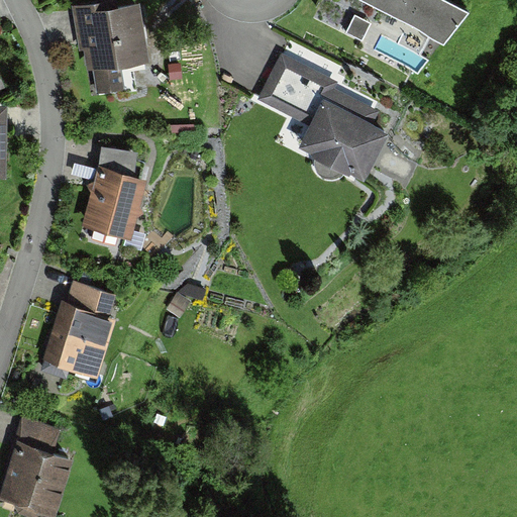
[(471,6),(459,0),(366,0),(445,39),(471,6)]
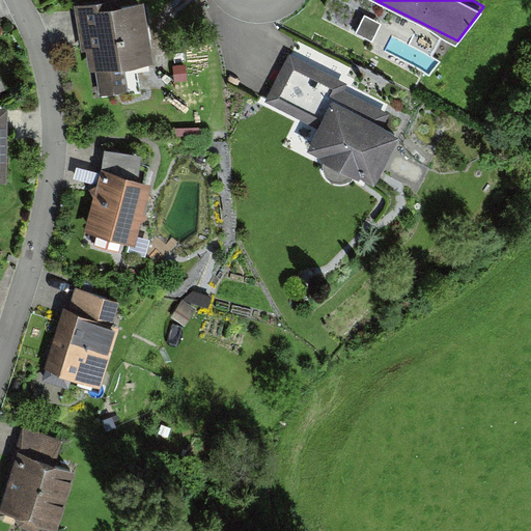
[(90,75),(96,74),(101,96),(129,92),(124,68),(154,64),(144,5),(108,10),(107,1),(74,6),(82,54),(87,53),(90,75)]
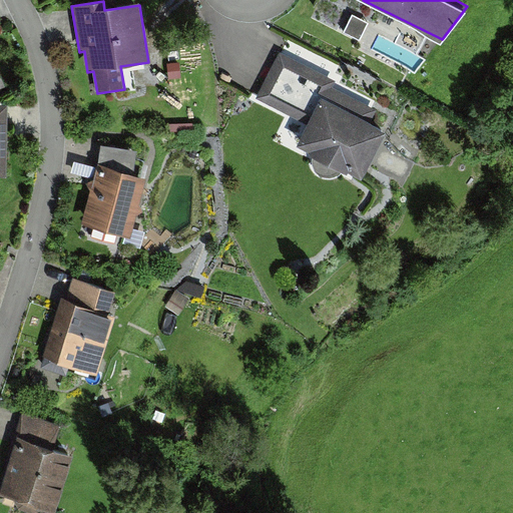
[(369,20),(353,12),(344,32),(359,40),(369,20)]
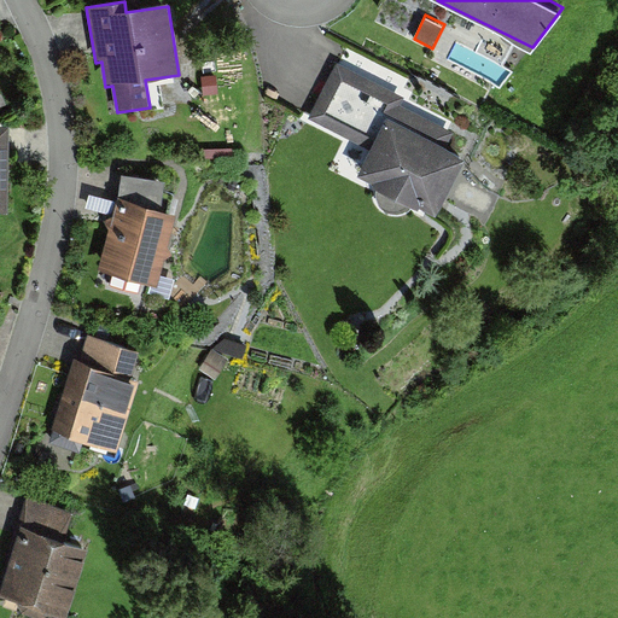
[(406,95),(337,60),(309,116),(371,146),(359,170),(437,210),(466,151),(396,116),(406,95)]
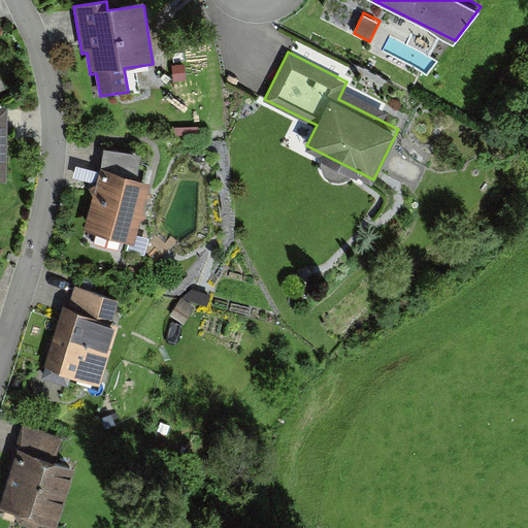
[(8,104),(0,103),(0,178),(7,179),(7,157),(8,122),(8,104)]
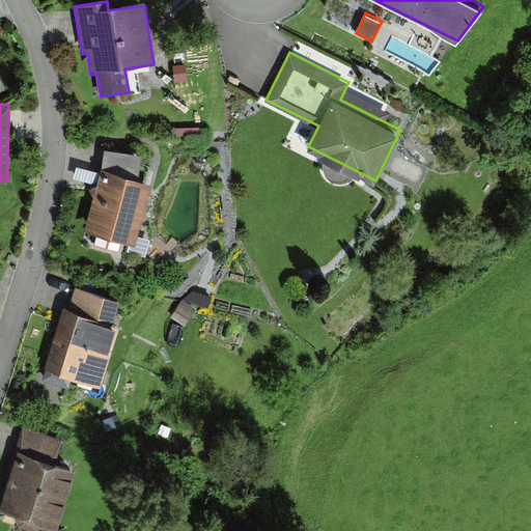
[(105,151),(102,172),(139,183),(142,157),(105,151)]
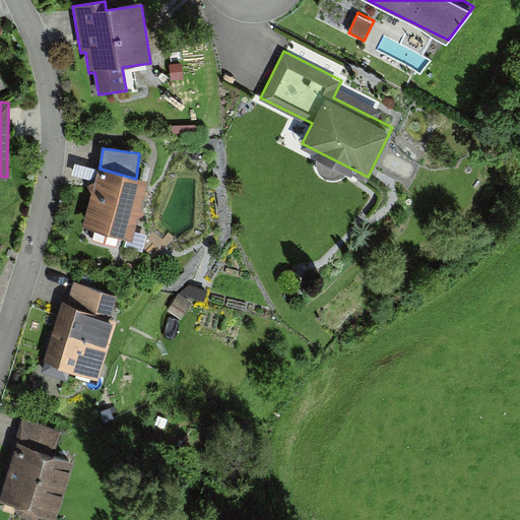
[(136,179),(100,169),(83,230),(133,243),(149,182),(136,179)]
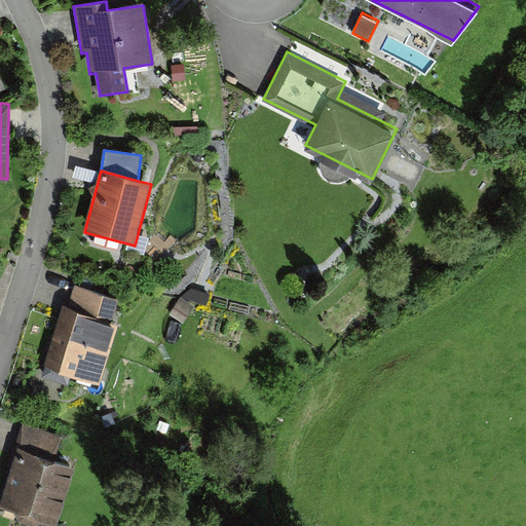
[(75,288),(69,308),(112,322),(118,301),(75,288)]
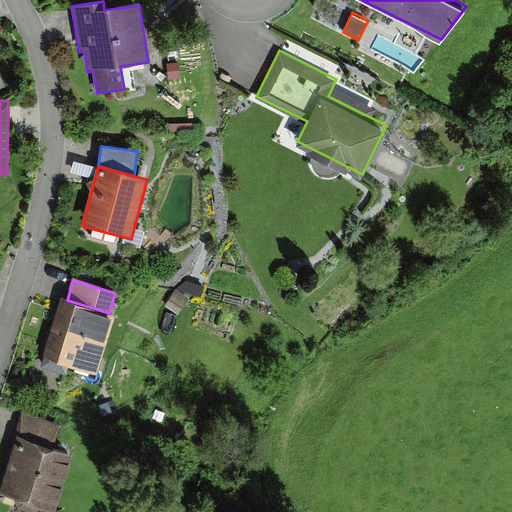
[(69,367),(97,376),(115,318),(108,316),(109,313),(67,300),(63,299),(41,368),(67,376),(69,367)]
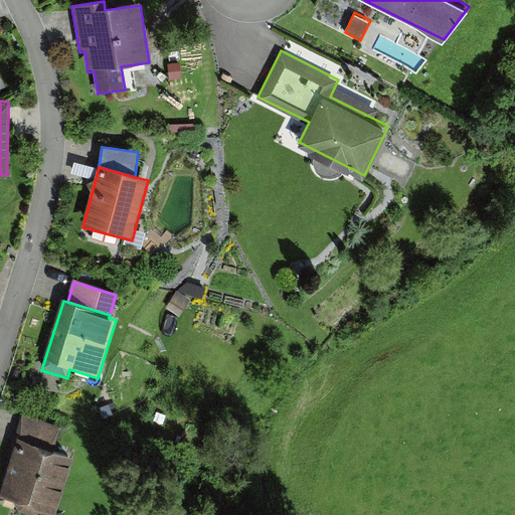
[(22,411),(16,434),(55,445),(61,422),(22,411)]
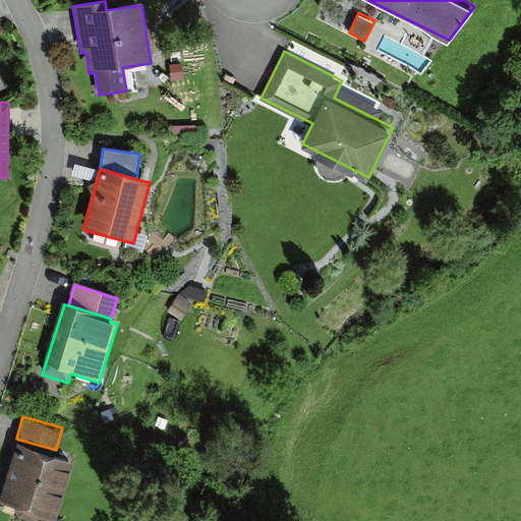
[(56,450),(16,439),(0,490),(0,501),(57,518),(75,456),(56,450)]
